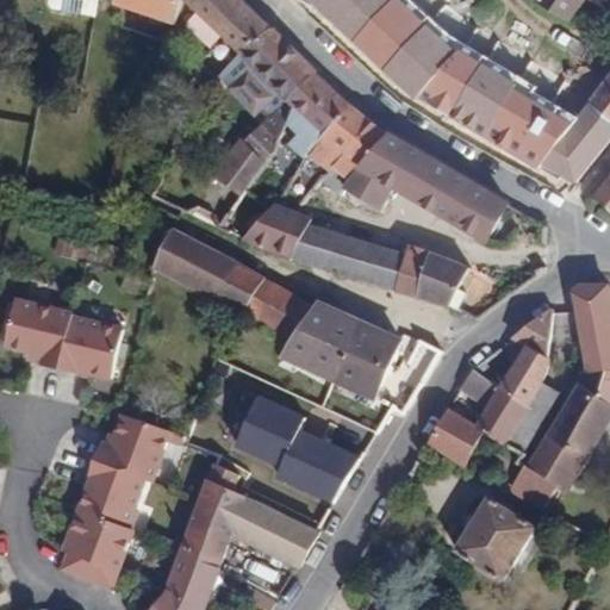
[(49,0),(48,6),(51,11),(94,19),(95,8),(97,0),(49,0)]
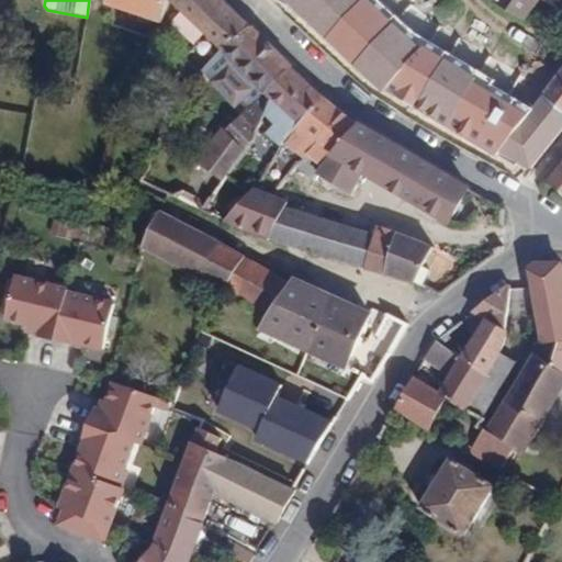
[(107,0),(105,6),(161,24),(169,1),(176,8),(183,0),(107,0)]
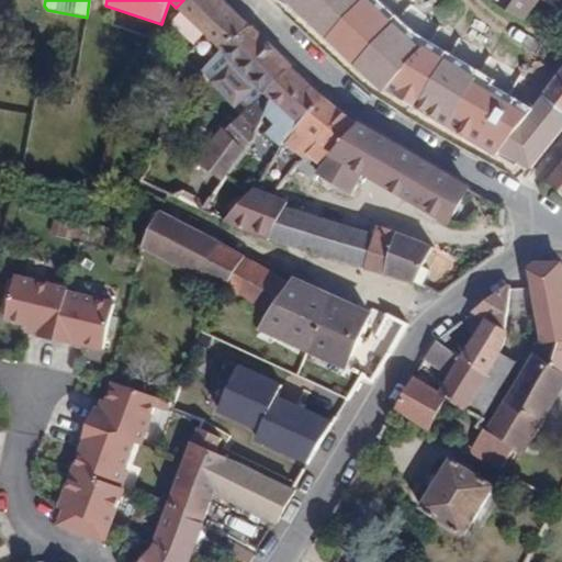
[(183,0),(176,8),(222,51),(223,52),(249,27),(225,3),(221,0),(183,0)]
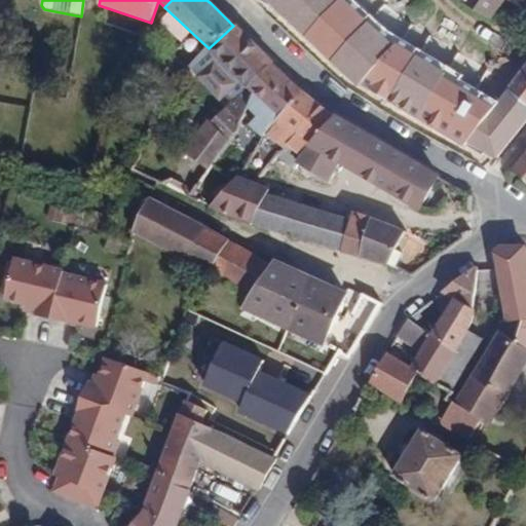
[(264,0),(302,37),(337,0),(264,0)]
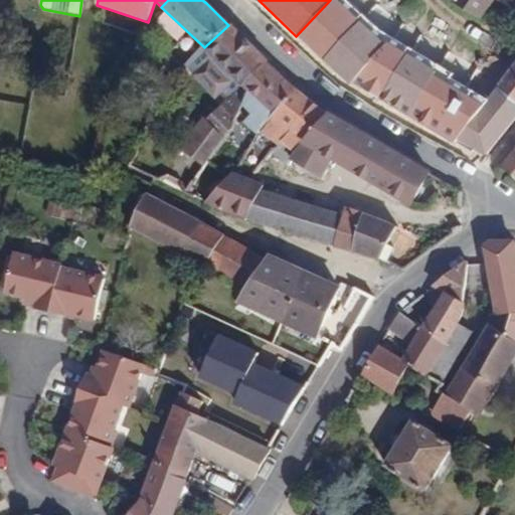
[(322,59),(358,21),(336,0),(330,0),(296,36),(322,59)]
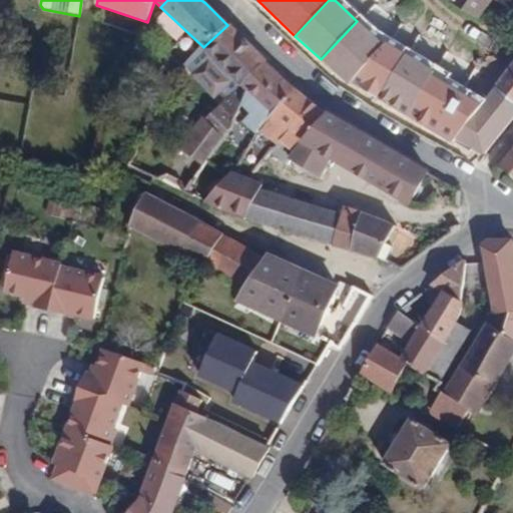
[(452,0),(450,3),(479,18),(490,0),(452,0)]
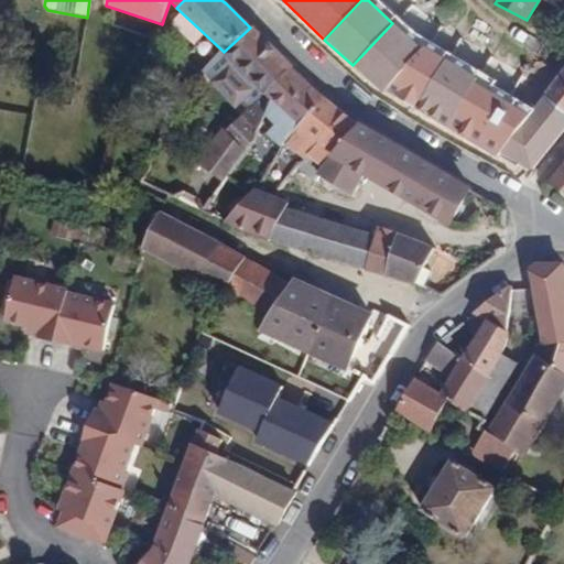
[(387,89),(421,47),(392,23),(353,65),(383,93),(387,89)]
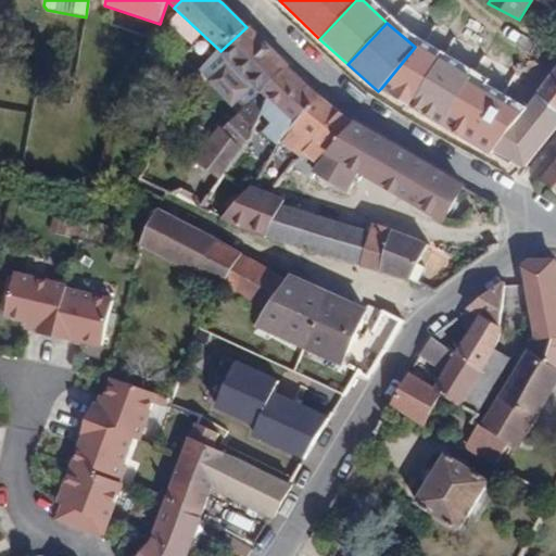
[(247,27),(220,51),(257,90),(260,93),(287,66),(247,27)]
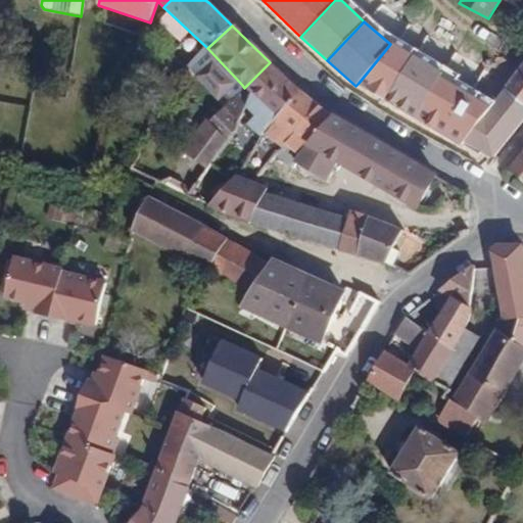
[(384,98),(413,54),(392,41),(390,44),(359,83),(384,98)]
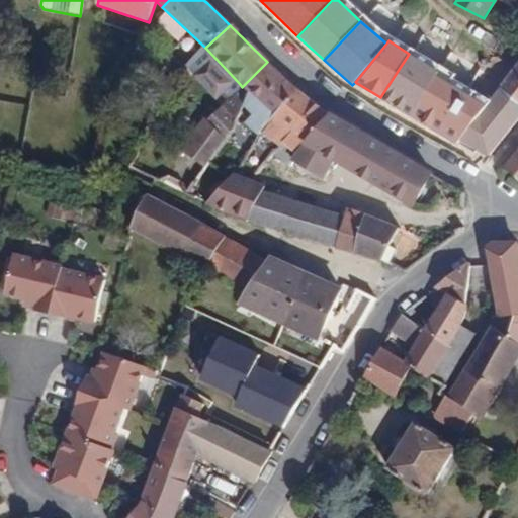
[(411,115),(435,75),(437,72),(409,54),(380,97),(411,115)]
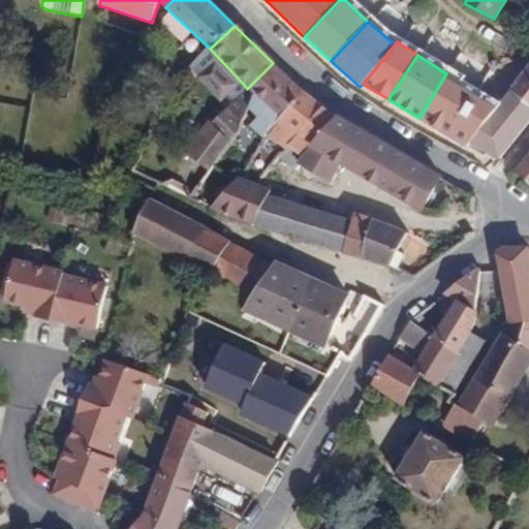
[(179,81),(189,70),(173,56),(154,87),(168,95),(179,81)]
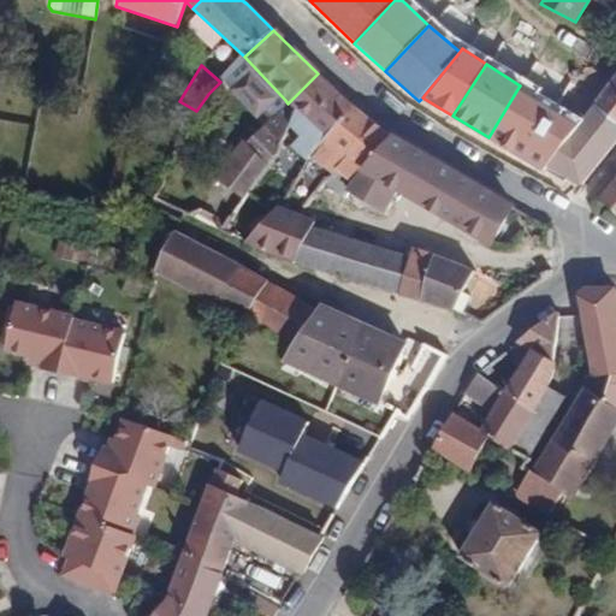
[(343,98),(318,73),(288,104),(294,110),(306,123),(302,126),(308,134),(294,149),(307,159),(311,153),(354,106),(343,98)]
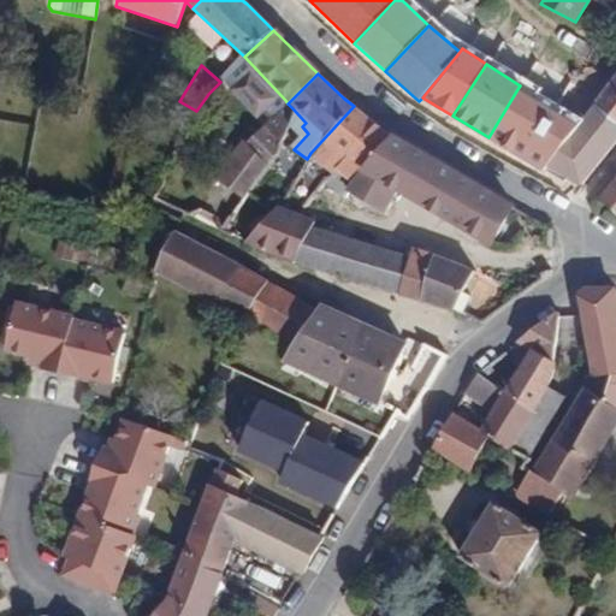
[(615,76),(593,104),(615,120),(615,76)]
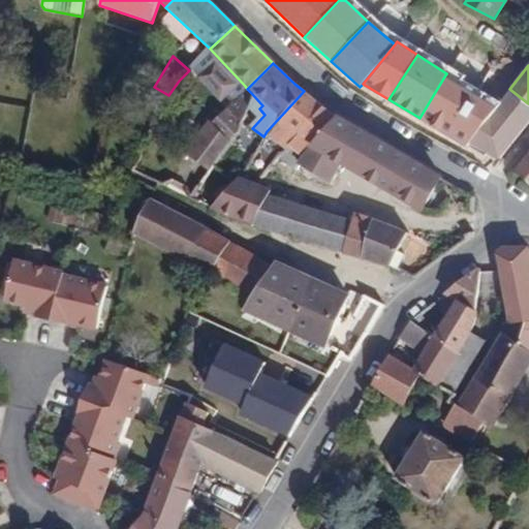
[(494,106),(444,76),(419,118),(465,148),(468,141),(484,120),(494,106)]
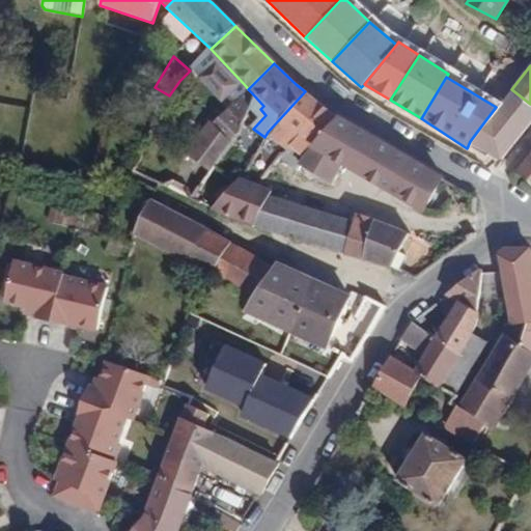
[(248,89),(246,86),(225,109),(241,123),(246,114),(253,94),(248,89)]
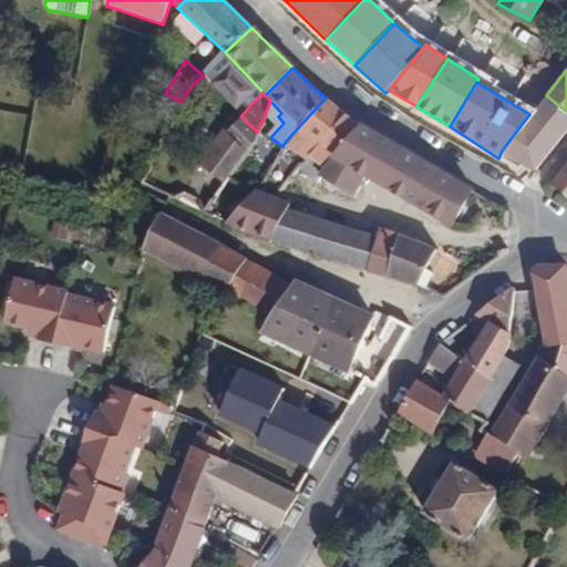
[(566,111),(546,95),(540,103),(529,114),(518,129),(535,169),(566,129),(566,111)]
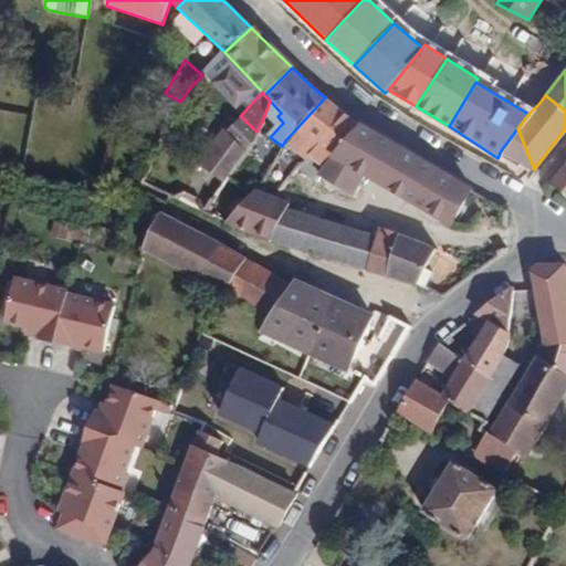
[(360,125),(325,97),(285,140),(308,161),(312,160),(322,167),(360,125)]
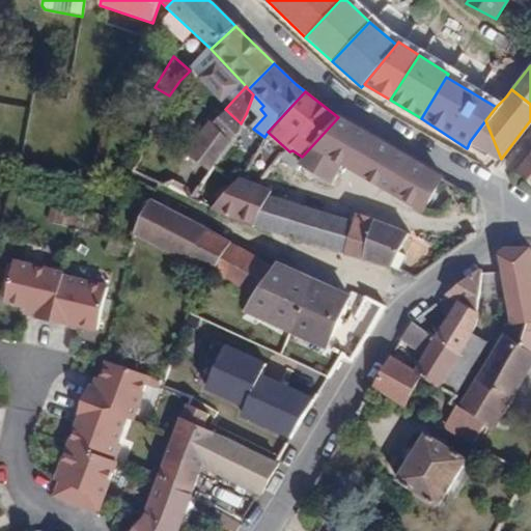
[(241,123),(225,109),(213,122),(210,120),(187,152),(210,170),(230,141),(241,123)]
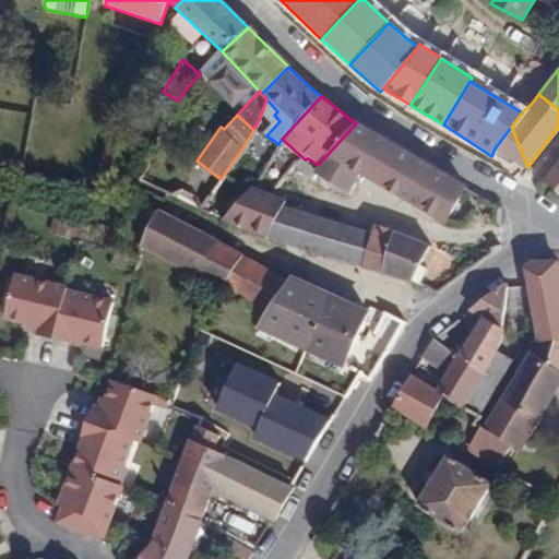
[(465,188),(356,123),(318,165),(313,170),(318,174),(349,191),(361,170),(448,219),(465,188)]
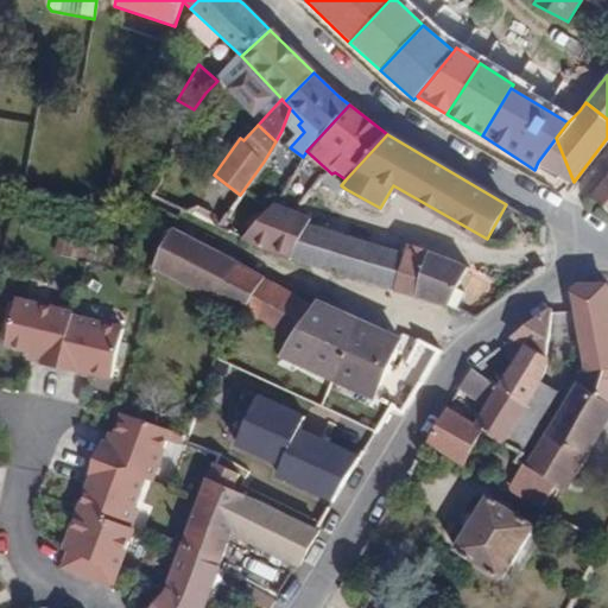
[(538,162),(534,170),(553,181),(574,182),(556,138),(538,162)]
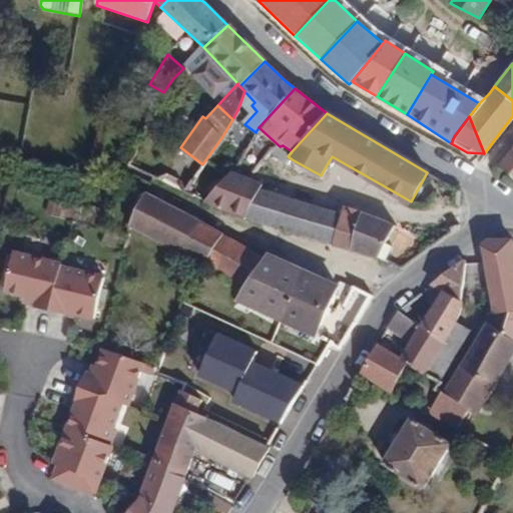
[(283,145),(280,146),(268,152),(276,157),(286,164),(292,159),(288,156),(292,151),(283,145)]
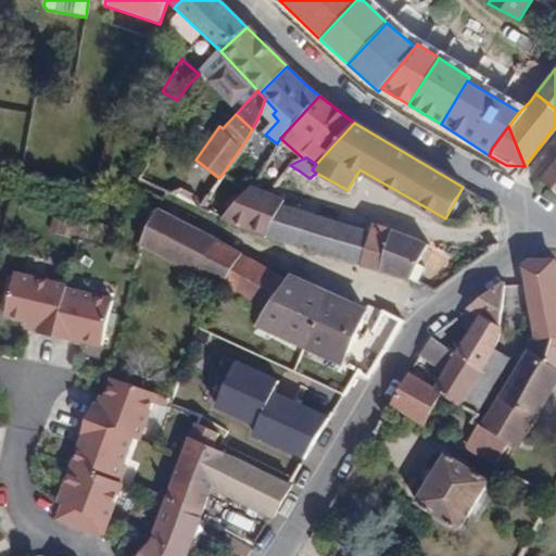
[(555,159),(541,178),(555,188),(555,159)]
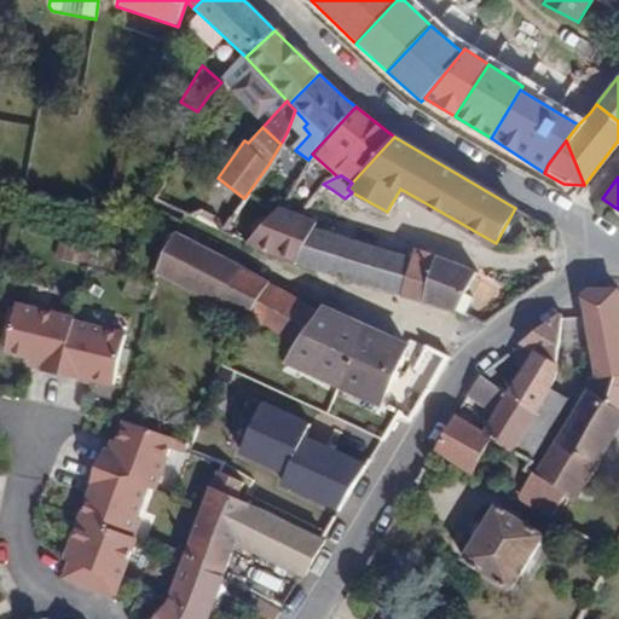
[(333,190),(323,184),(311,200),(320,207),(333,190)]
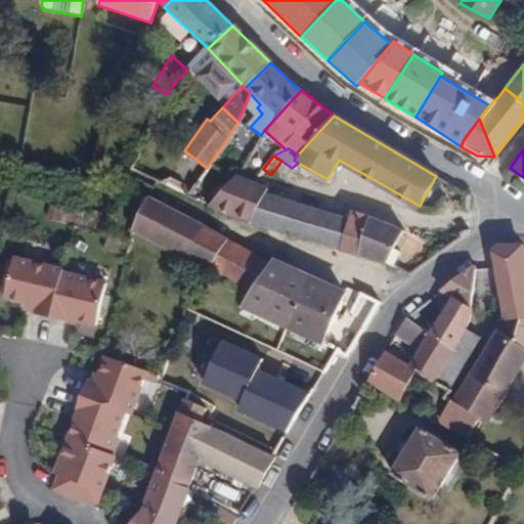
[(257,184),(236,176),(208,205),(250,223),(267,187),(257,184)]
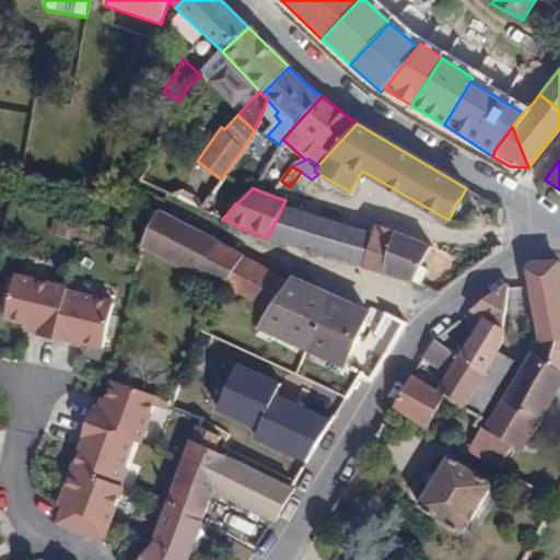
[(211,205),(206,200),(201,209),(207,212),(211,205)]
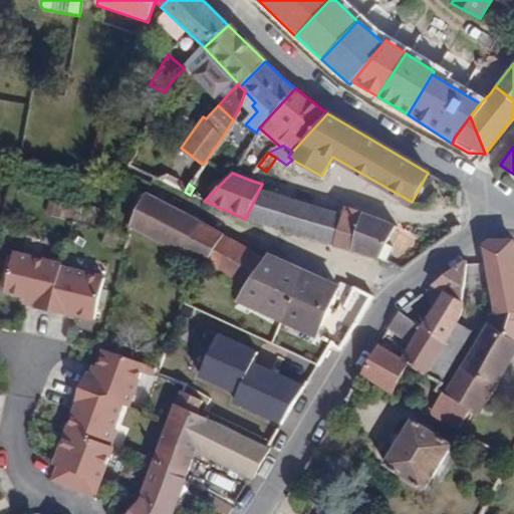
[(262,184),(245,219),(328,243),(378,259),(387,243),(395,225),(343,208),(341,214),(267,192),(268,187),(262,184)]
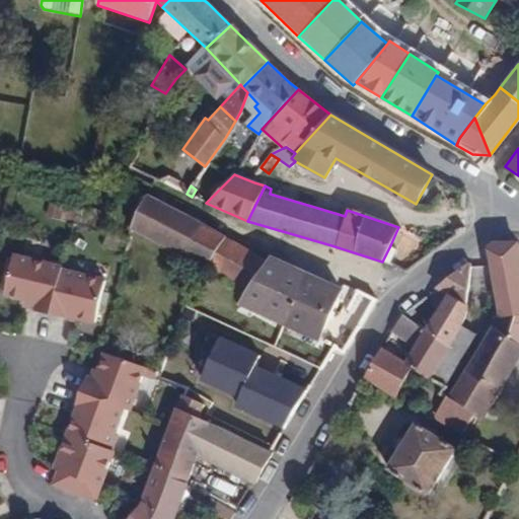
[(206,268),(225,237),(147,196),(131,227),(200,264),(206,268)]
